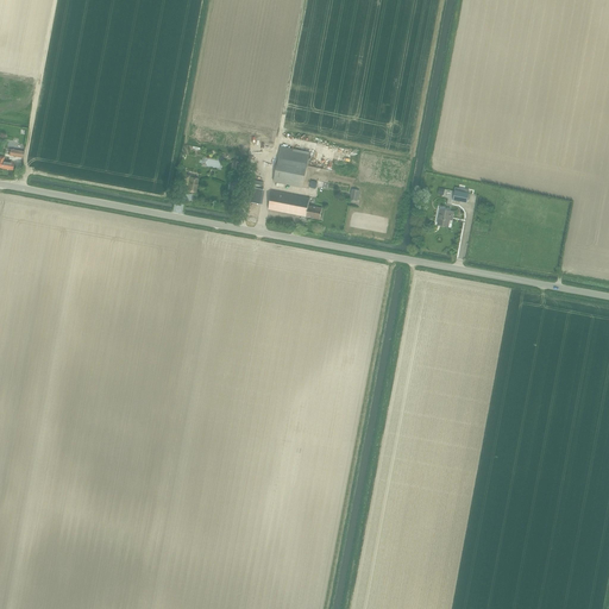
[(281,146),(275,182),(277,183),(284,184),(287,184),(289,186),(296,187),(303,188),(311,152),(281,146)]
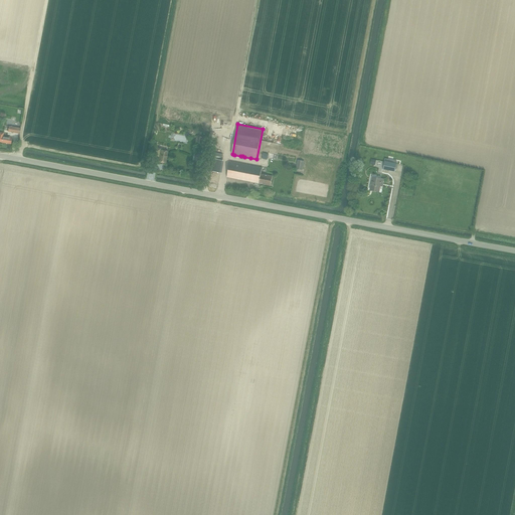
[(13,139),(3,137),(4,133),(0,132),(0,142),(11,144),(13,139)]
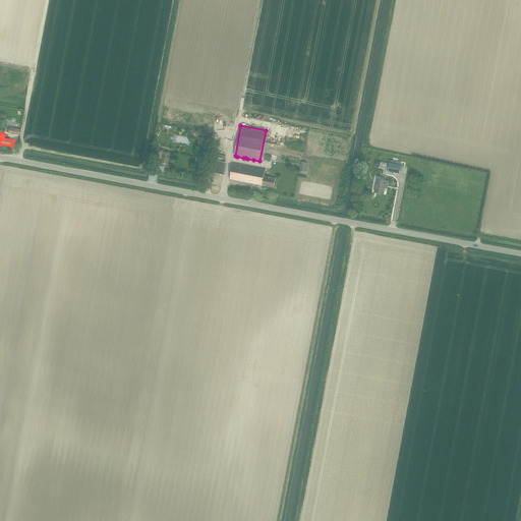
[(160,164),(168,165),(170,153),(163,152),(163,151),(158,150),(157,158),(161,159),(160,164)]
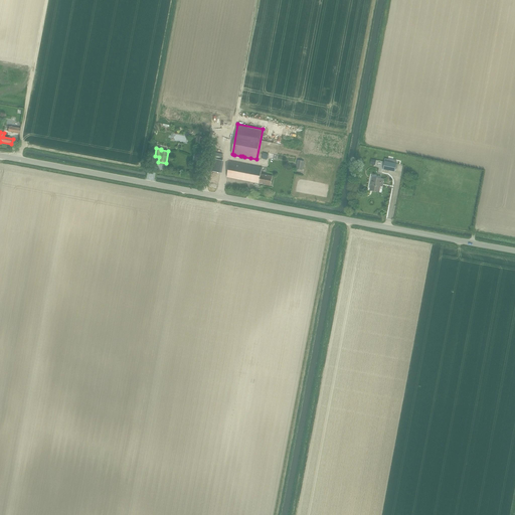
[(395,172),(397,164),(397,161),(385,158),(383,169),(395,172)]
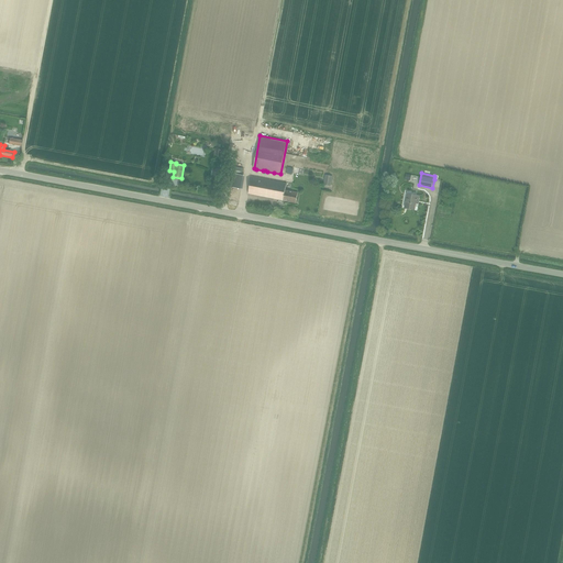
[(326,175),(323,185),(331,186),(333,176),(326,175)]
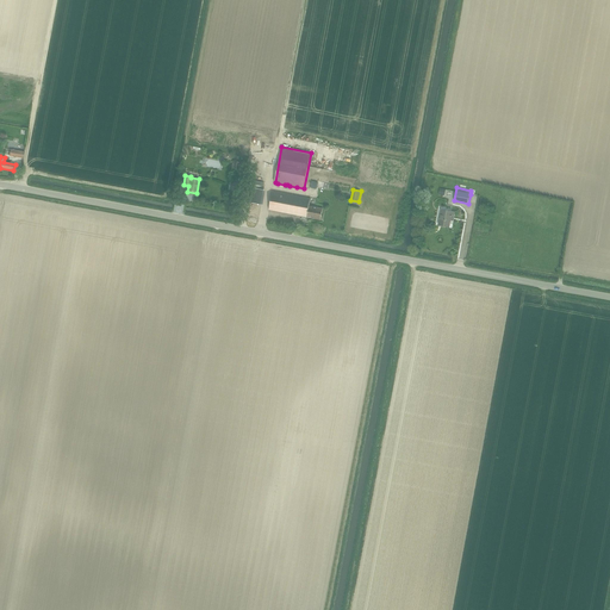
[(269,210),(321,221),(323,209),(309,206),(311,199),(273,192),(269,210)]
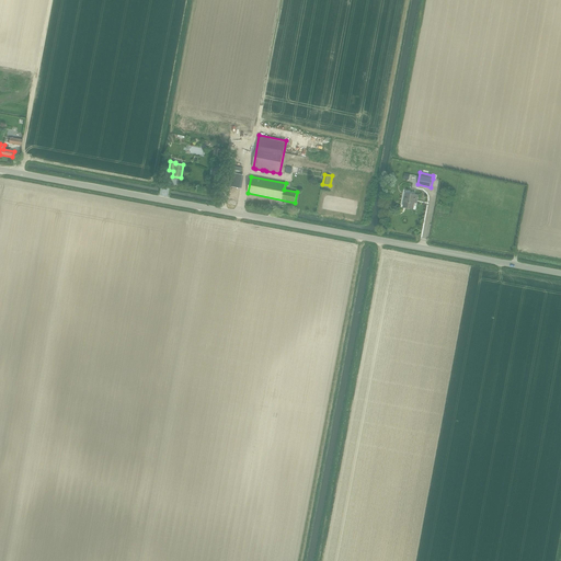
[(416,201),(416,197),(411,196),(412,195),(407,194),(403,207),(412,208),(414,199),(416,201)]
